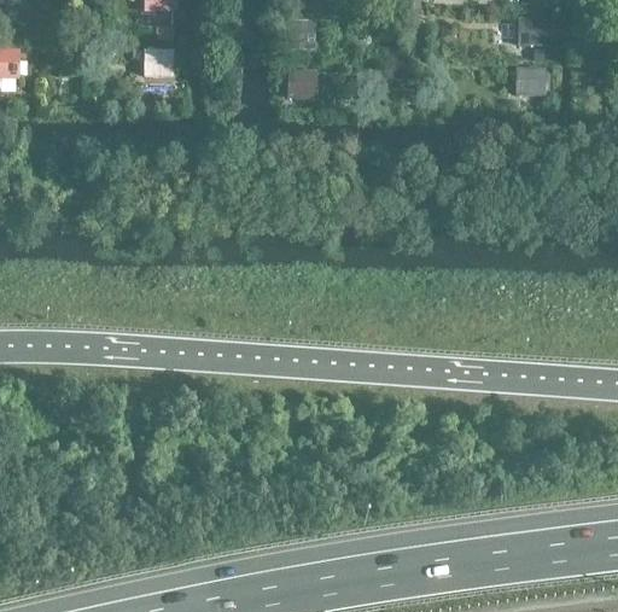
[(173,11),(173,0),(143,0),(144,11),(173,11)]
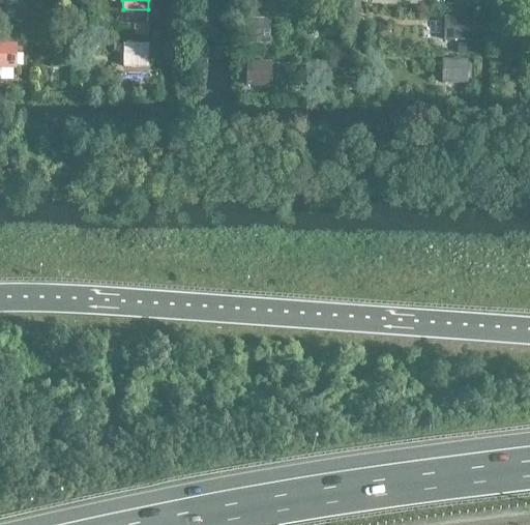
[(469,16),(445,15),(444,38),(469,39),(469,16)]
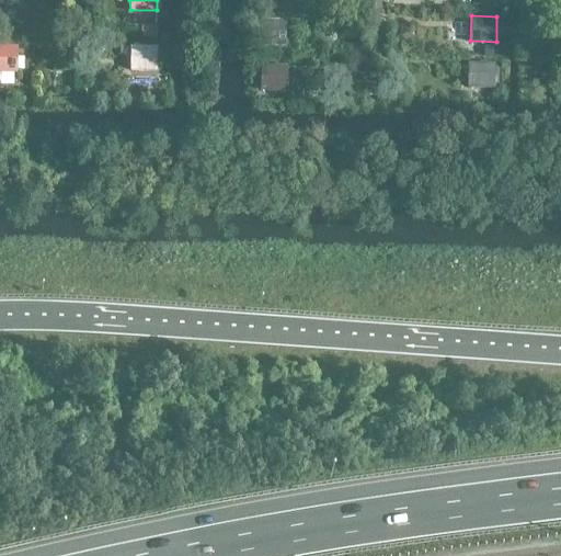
[(265,44),(286,44),(286,16),(265,16),(265,44)]
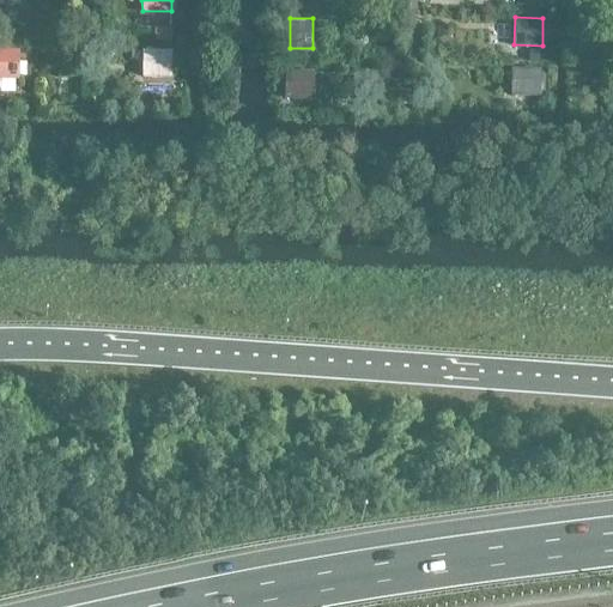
[(173,23),(153,24),(155,38),(173,38),(173,23)]
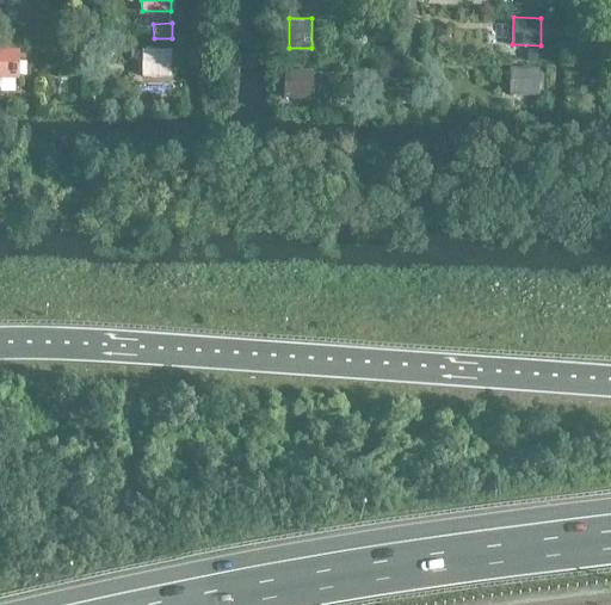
[(19,48),(0,47),(0,76),(19,78),(19,48)]
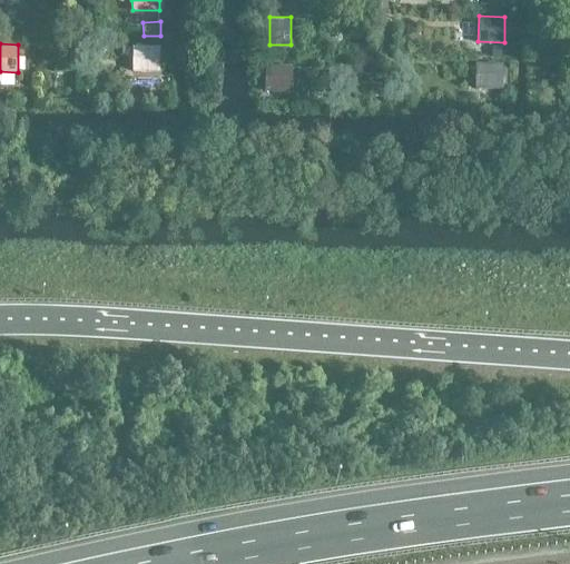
[(133,45),(133,71),(159,71),(160,46),(133,45)]
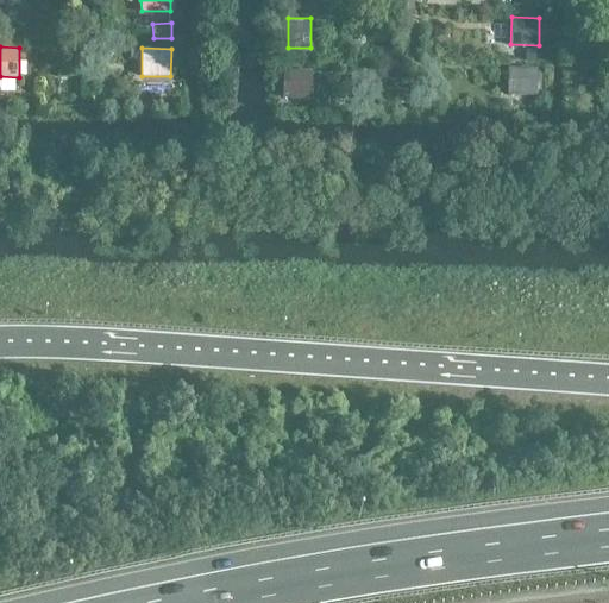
[(313,68),(284,67),(283,95),(312,96),(313,68)]
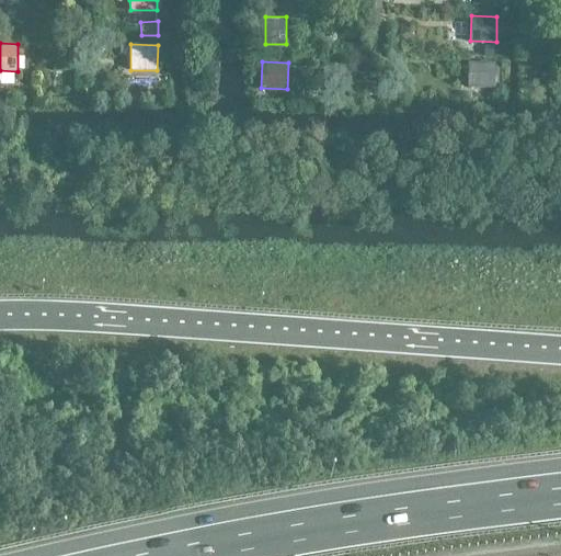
[(468,61),(468,88),(495,88),(495,61),(468,61)]
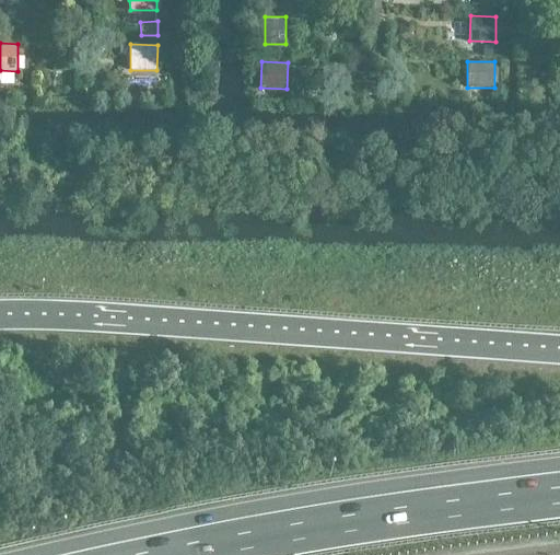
[(375,80),(363,80),(362,93),(375,93),(375,80)]
